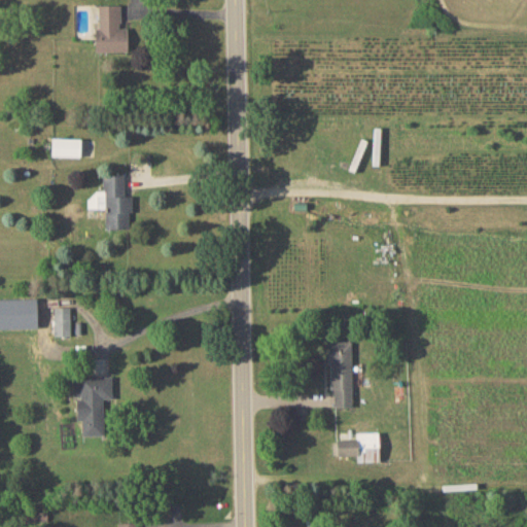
[(95,51),(127,51),(127,28),(120,28),(119,4),(98,4),(98,28),(94,28),(95,51)]
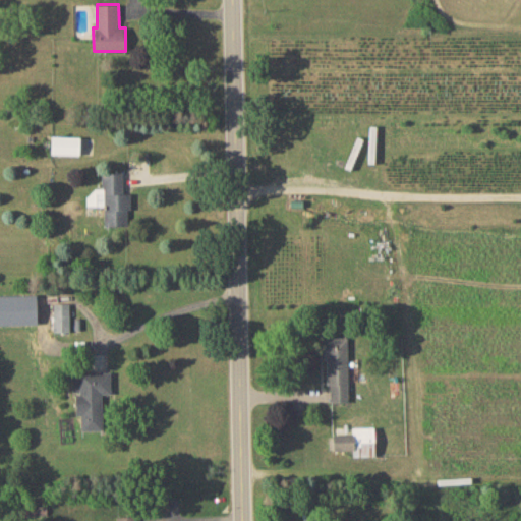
[(50,153),(78,154),(79,136),(51,135),(50,153)]
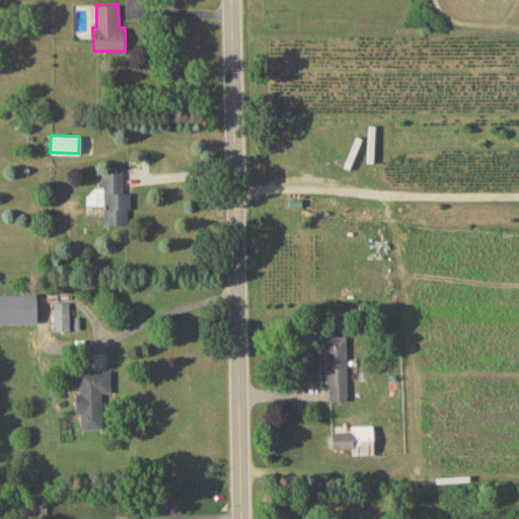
[(102,205),(103,225),(126,224),(126,208),(130,208),(130,193),(122,193),(122,171),(100,171),(101,189),(85,190),(85,205),(102,205)]
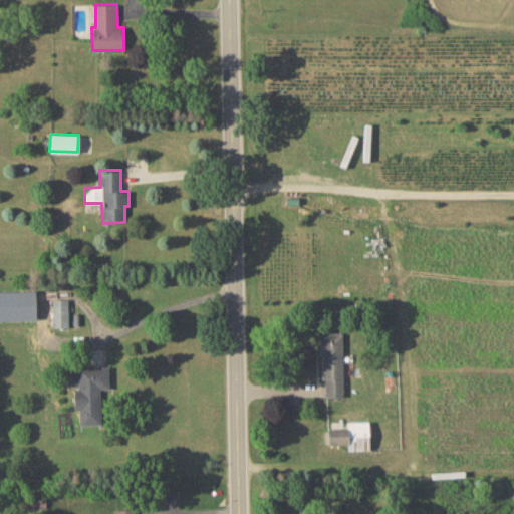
[(0,320),(35,320),(35,290),(0,290),(0,320)]
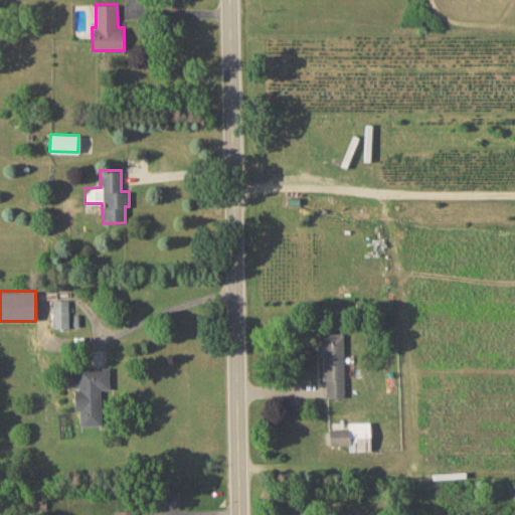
[(68,328),(67,300),(51,300),(52,328),(68,328)]
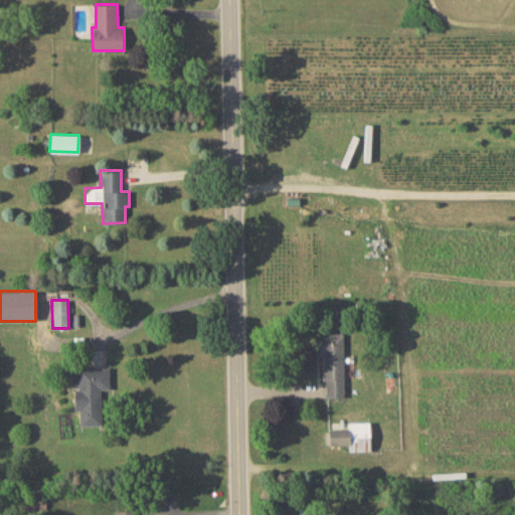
[(343,332),(319,333),(319,355),(323,355),(324,397),(344,396),(343,332)]
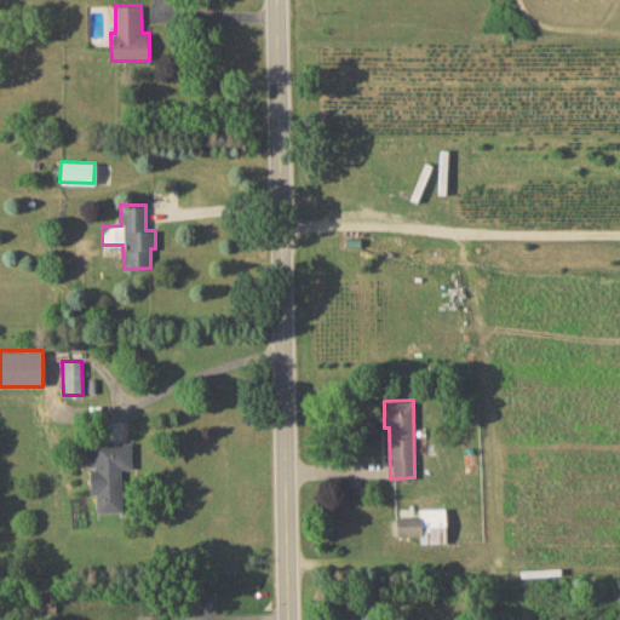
[(89,494),(96,494),(96,512),(122,511),(121,469),(132,469),(131,442),(87,443),(89,494)]
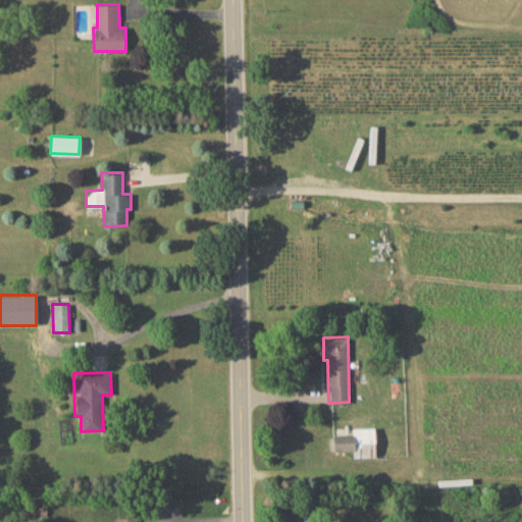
[(332,434),(333,451),(353,451),(354,457),(375,457),(374,427),(353,428),(353,434),(332,434)]
